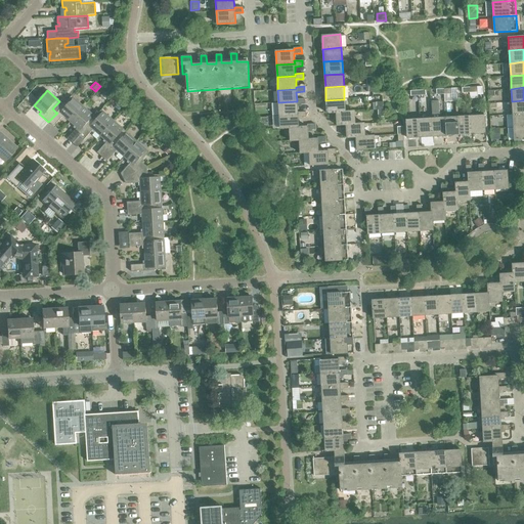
[(63,116),(70,122),(83,106),(72,96),(56,113),(57,113),(48,122),(53,127),(63,116)]
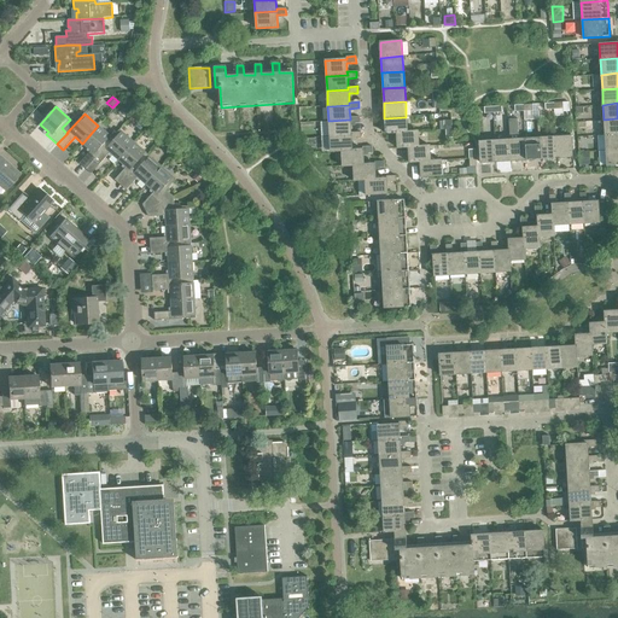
[(328,121),(330,136),(351,135),(351,133),(350,123),(360,123),(359,117),(350,117),(350,120),(328,121)]
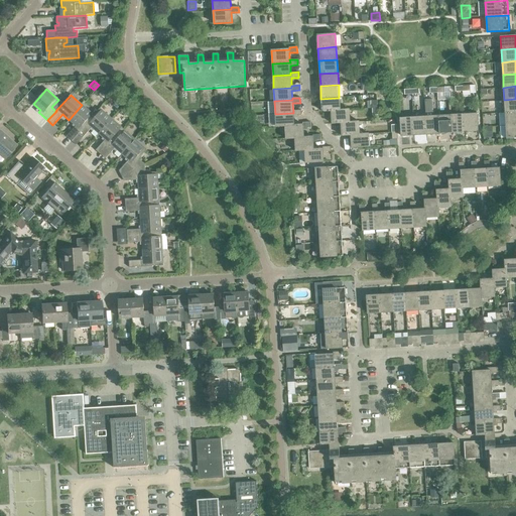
[(321,112),(331,111),(340,110),(339,98),(320,99),(321,112)]
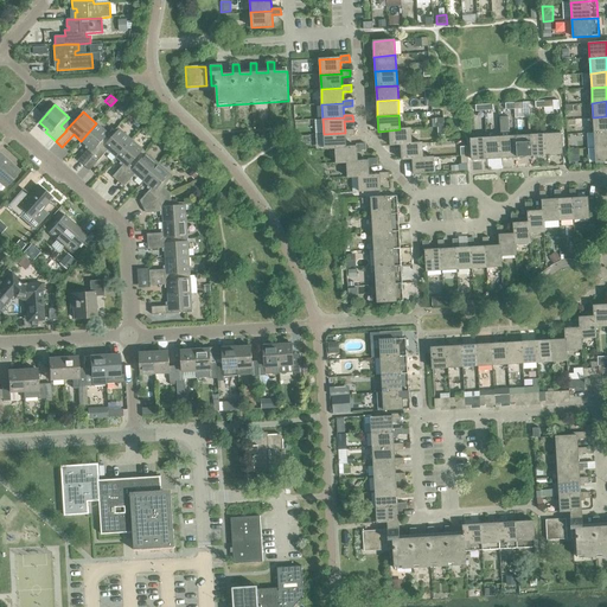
[(606,116),(593,117),(594,133),(606,132),(606,116)]
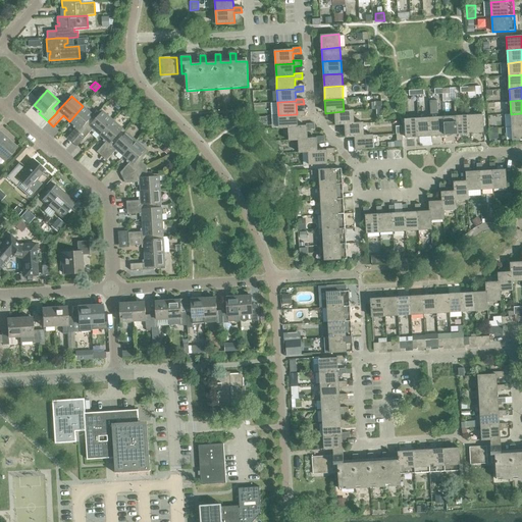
[(72,143),(79,136),(77,136),(95,116),(83,106),(69,121),(76,127),(67,139),(72,143)]
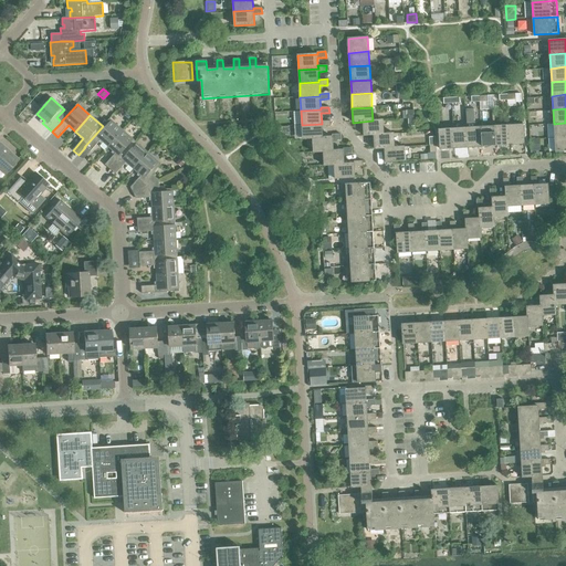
[(101,140),(107,147),(123,130),(109,118),(103,126),(84,147),(85,147),(90,152),(101,140)]
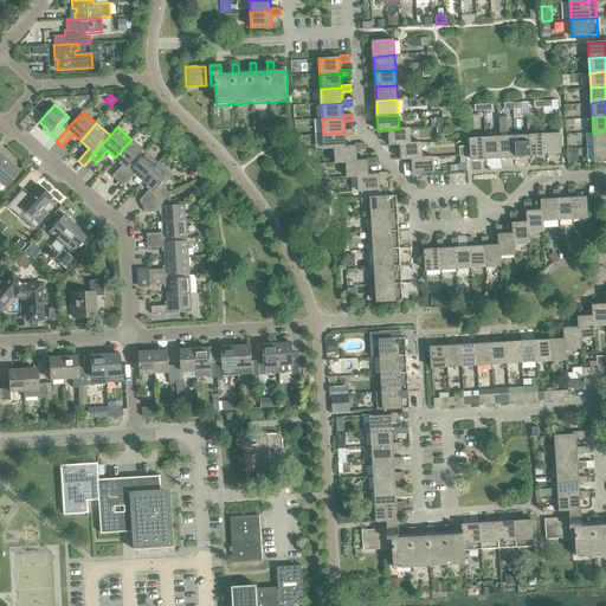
[(389,146),(400,144),(411,143),(410,128),(399,129),(388,130),(389,146)]
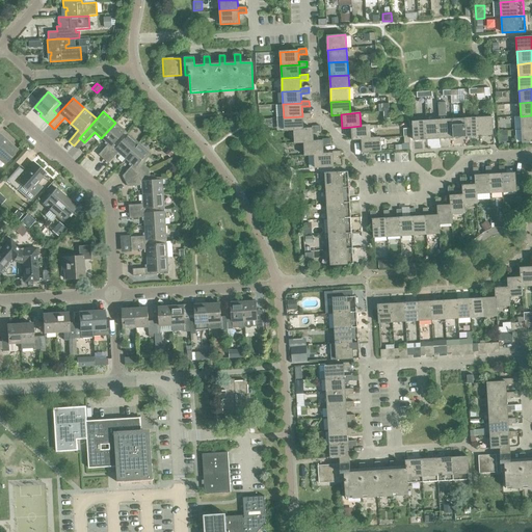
[(285,131),(294,130),(302,129),(302,120),(311,118),(310,113),(302,114),(302,116),(284,117),(285,131)]
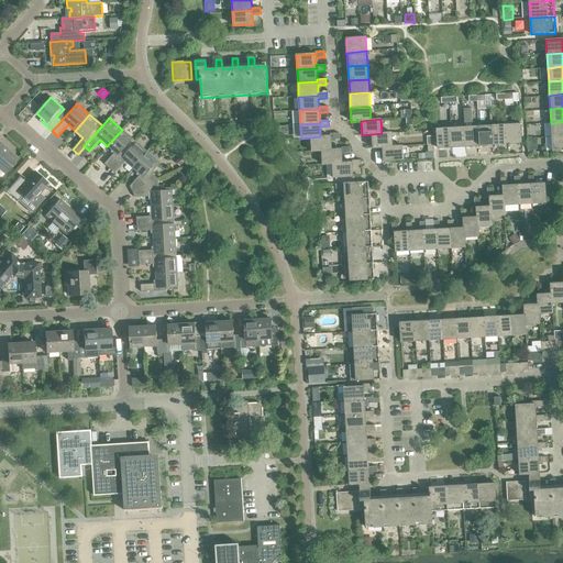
[(562,122),(551,123),(552,138),(562,135),(562,122)]
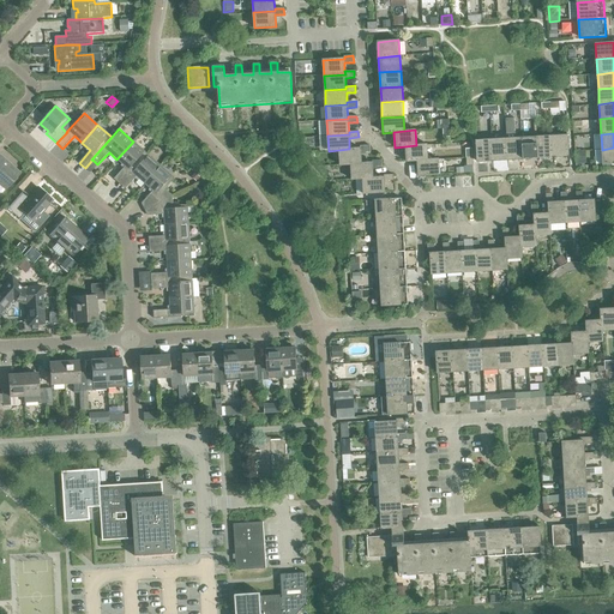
[(552,136),(536,137),(537,158),(553,157),(552,136)]
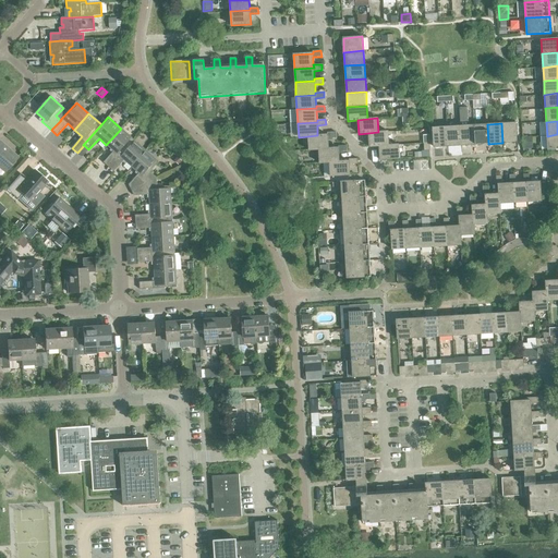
[(516,123),(501,123),(502,143),(517,142),(516,123)]
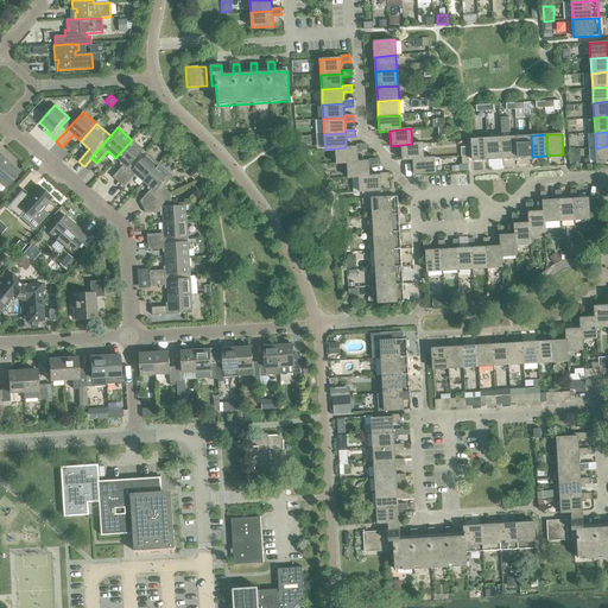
[(531,135),(517,137),(518,158),(532,157),(531,135)]
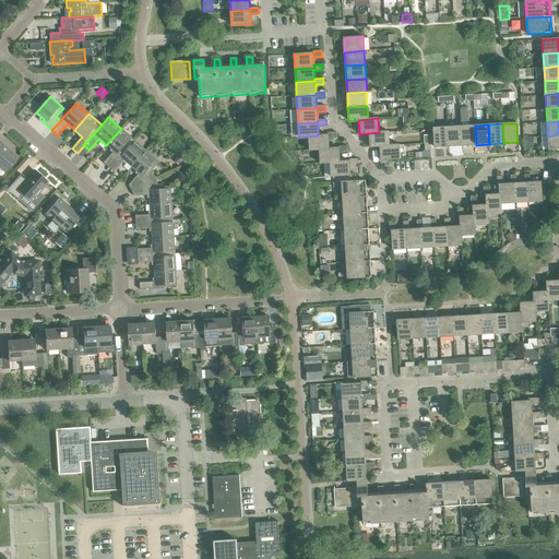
[(475,126),(461,127),(462,145),(476,145),(475,126)]
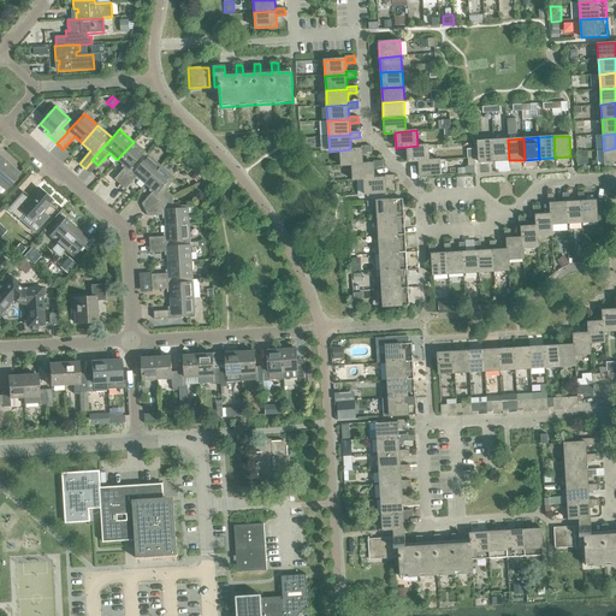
[(495,161),(493,140),(478,141),(479,163),(495,161)]
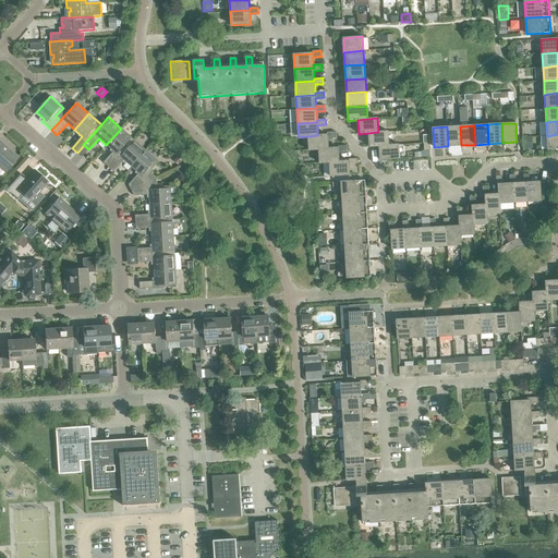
[(460,126),(447,126),(448,146),(461,145),(460,126)]
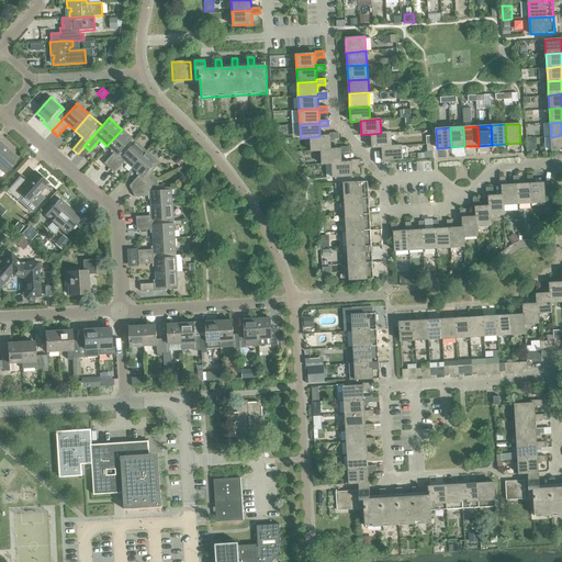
[(104,164),(110,168),(134,141),(122,130),(107,146),(114,153),(104,164)]
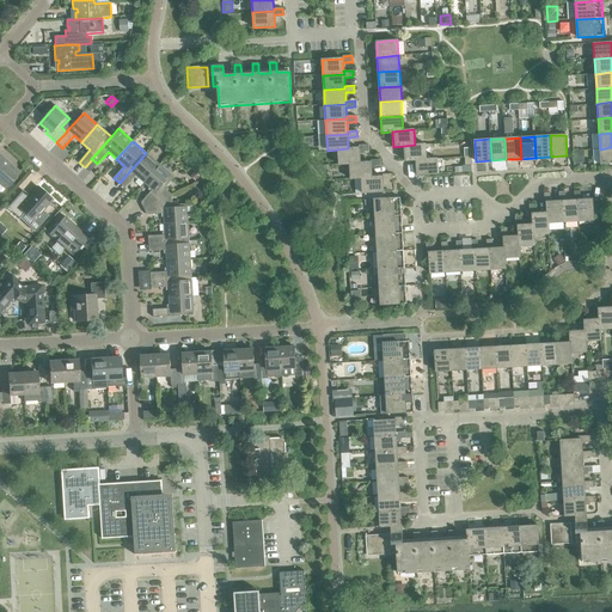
[(405,161),(416,160),(427,159),(426,144),(415,145),(404,146),(405,161)]
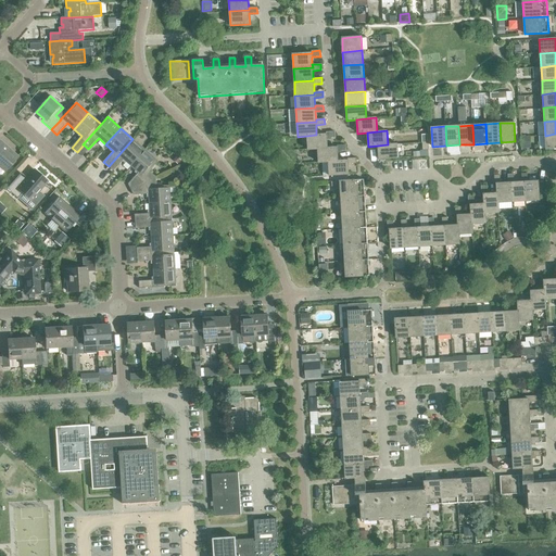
[(307,150),(317,149),(327,148),(327,138),(335,137),(335,131),(326,133),(326,135),(316,135),(307,136),(307,150)]
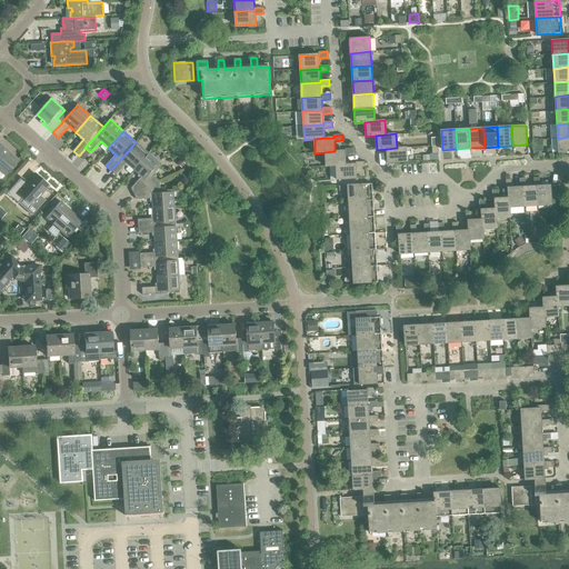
[(568,137),(558,139),(559,152),(568,151),(568,137)]
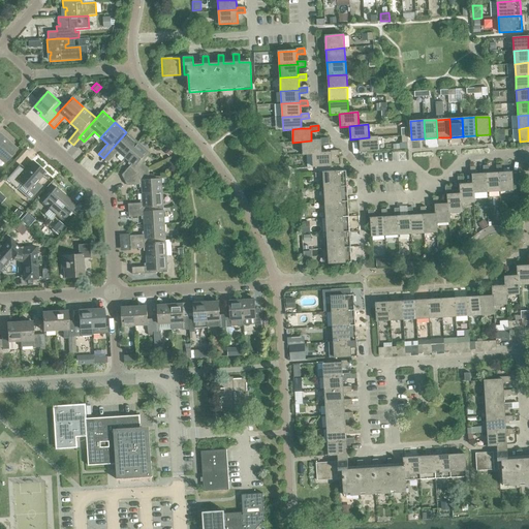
[(504,129),(495,130),(495,142),(504,141),(504,129)]
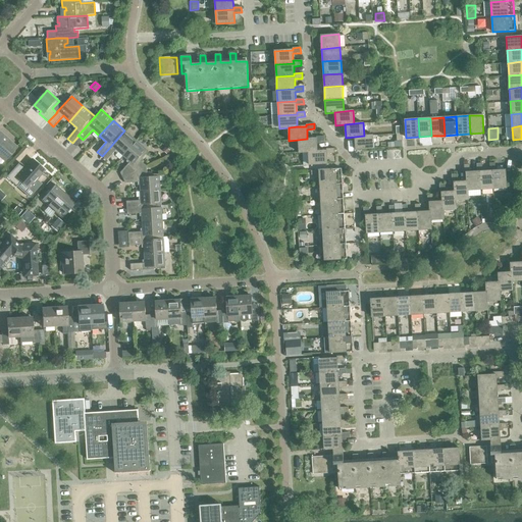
[(116,150),(122,156),(137,141),(124,131),(102,156),(106,161),(116,150)]
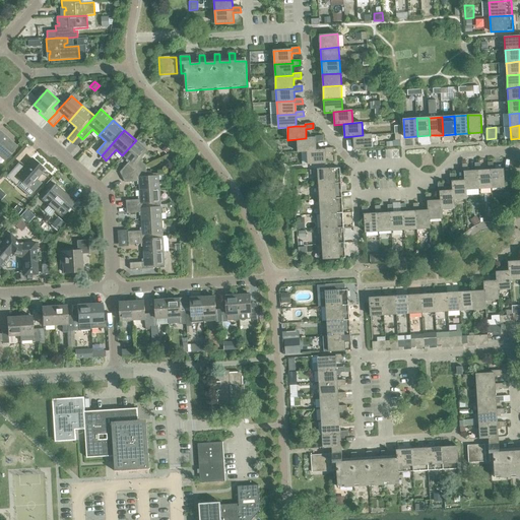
[(0,157),(4,160),(15,148),(7,140),(0,133),(0,157)]
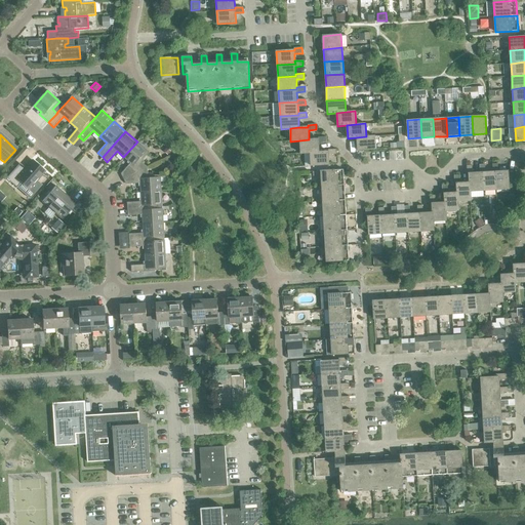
[(300,154),(310,153),(319,152),(318,143),(326,142),(326,136),(318,137),(318,138),(309,139),(299,140),(300,154)]
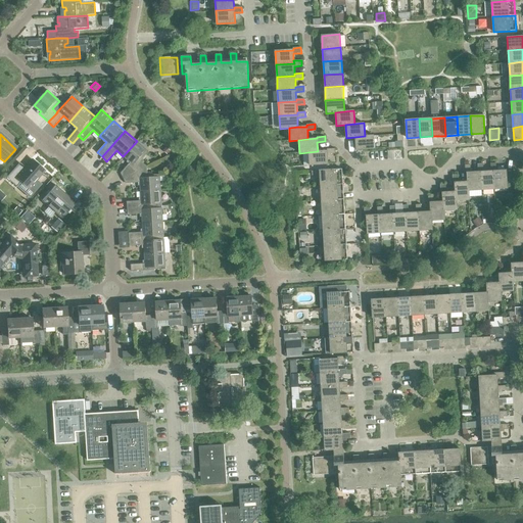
[(355,137),(357,150),(374,149),(374,136),(365,136),(355,137)]
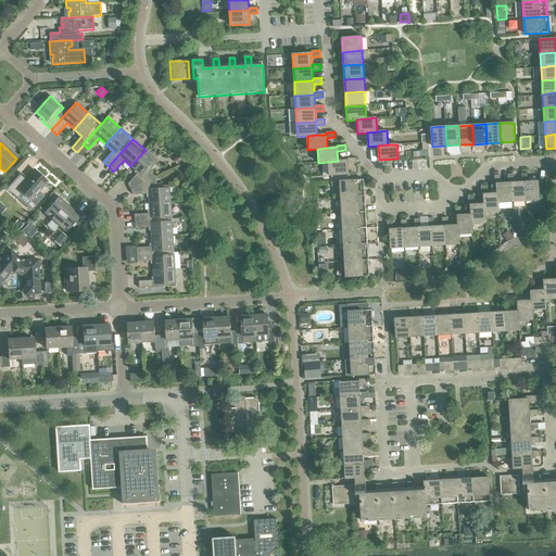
[(128,184),(130,190),(156,177),(149,172),(158,162),(146,150),(130,166),(138,173),(128,184)]
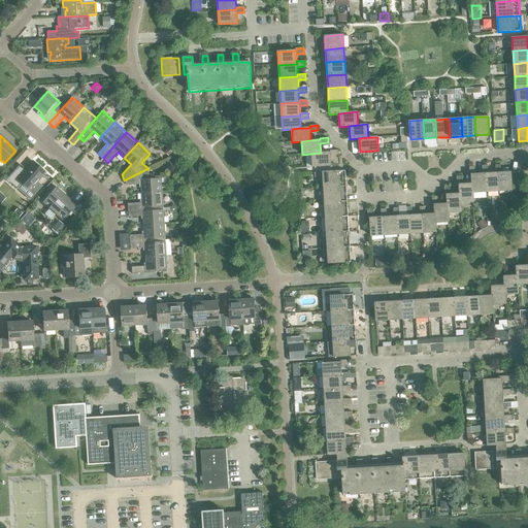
[(311,154),(312,167),(331,166),(330,156),(338,155),(337,150),(330,151),(330,153),(321,153),(311,154)]
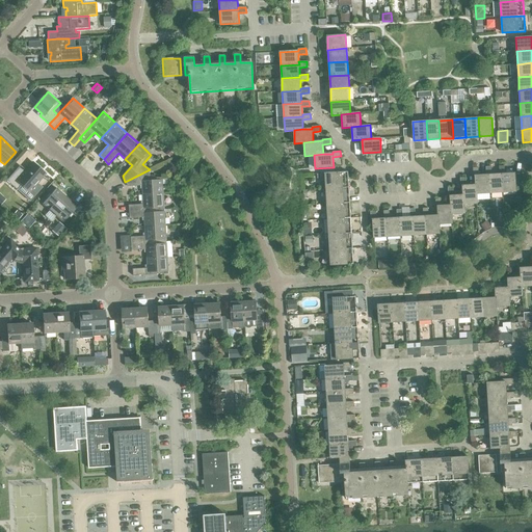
[(31,164),(25,170),(22,174),(17,169),(18,169),(17,168),(6,181),(17,190),(22,184),(35,195),(42,188),(36,183),(44,175),(31,164)]
